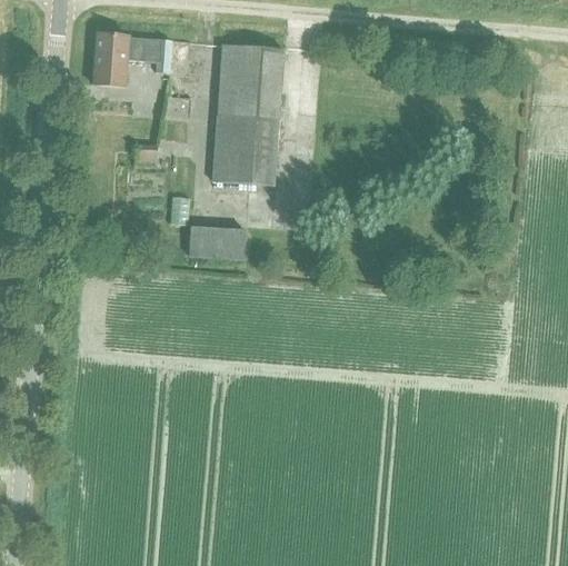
[(168,73),(171,40),(97,33),(92,82),(125,86),(127,59),(156,62),(156,72),(168,73)]
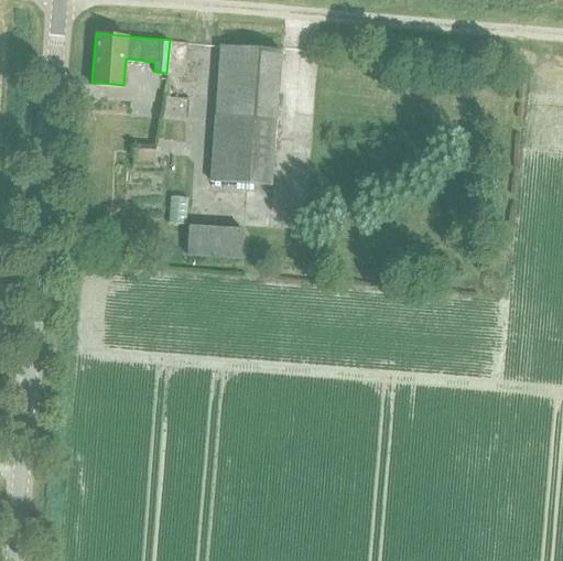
[(270,183),(281,47),(220,43),(210,179),(270,183)]
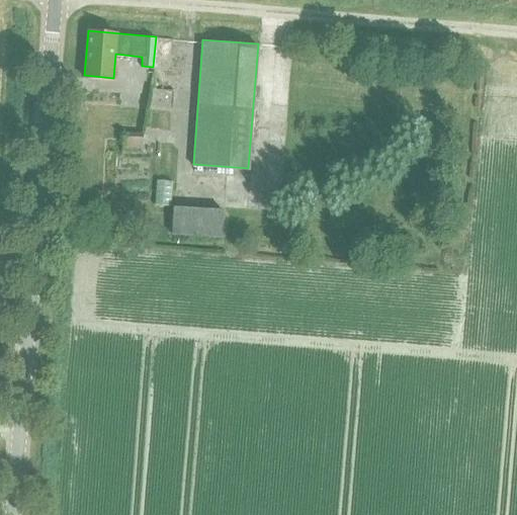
[(143,132),(123,132),(122,151),(143,152),(143,132)]
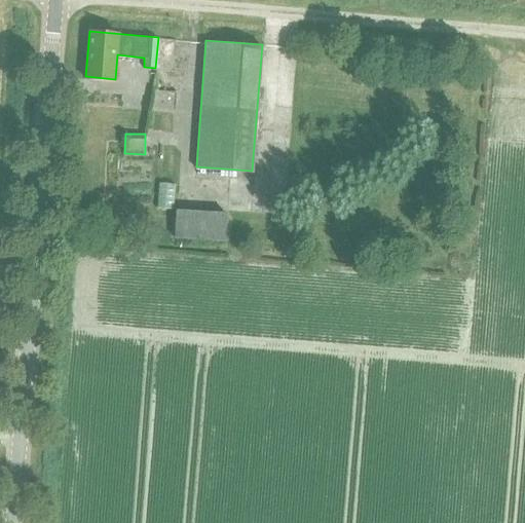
[(162,202),(176,202),(176,176),(161,176),(162,202)]
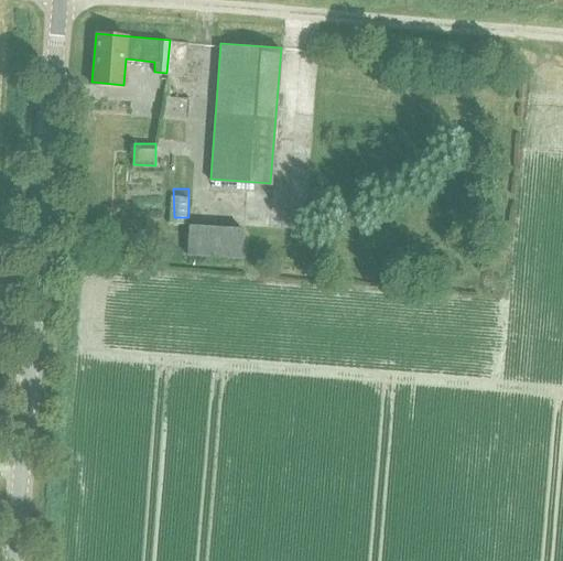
[(244,228),(188,225),(186,255),(241,258),(244,228)]
